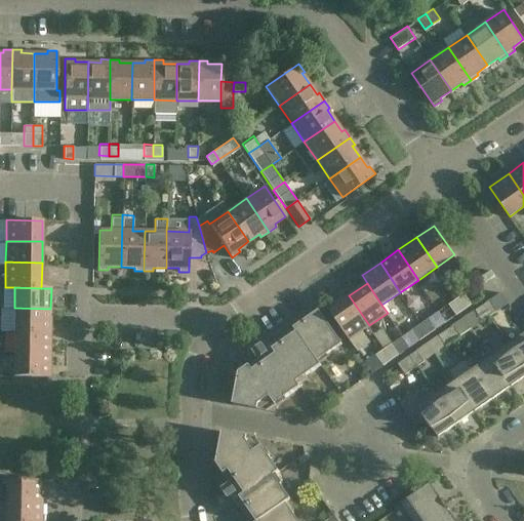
[(465,292),(457,297),(465,309),(472,304),(465,292)]
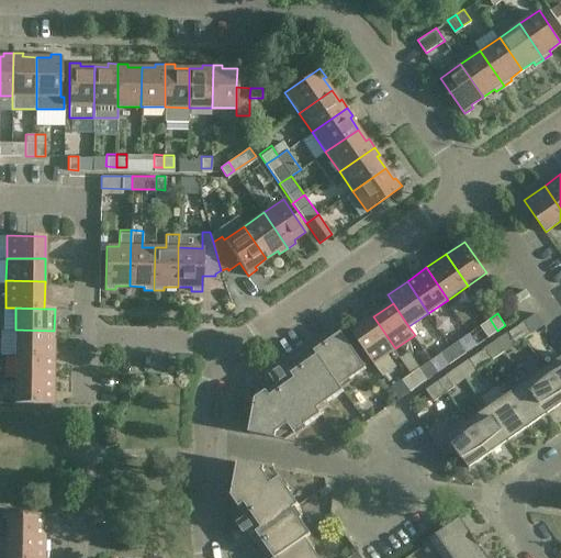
[(395,348),(373,316),(352,332),(374,364),(395,348)]
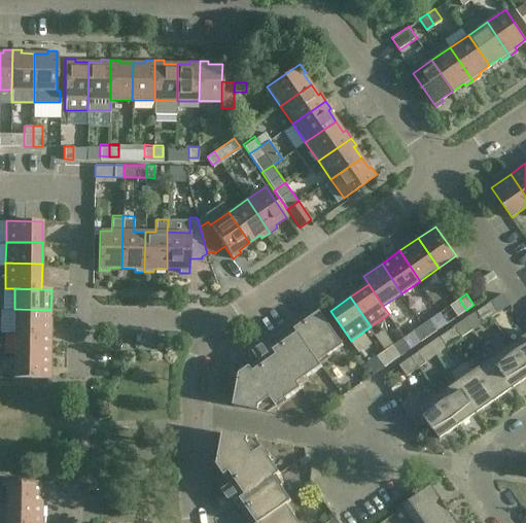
[(466,310),(459,299),(451,305),(458,315),(466,310)]
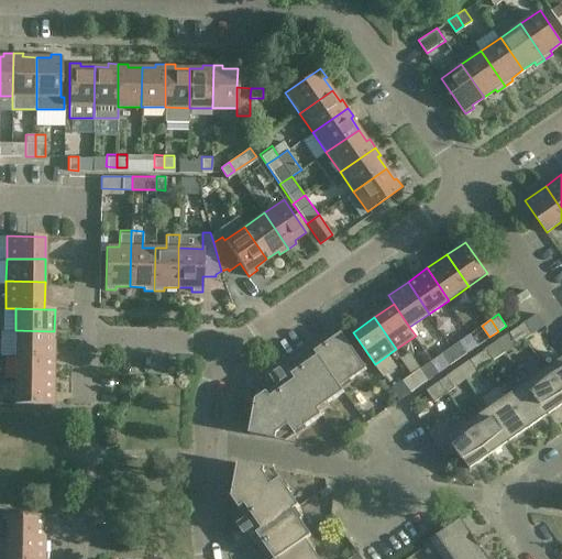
[(520,326),(528,337),(533,333),(525,322),(520,326)]
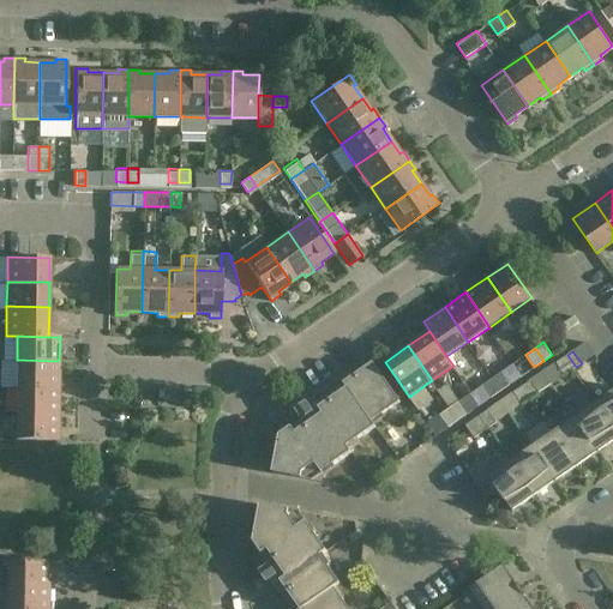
[(576,367),(568,355),(557,362),(565,375),(576,367)]
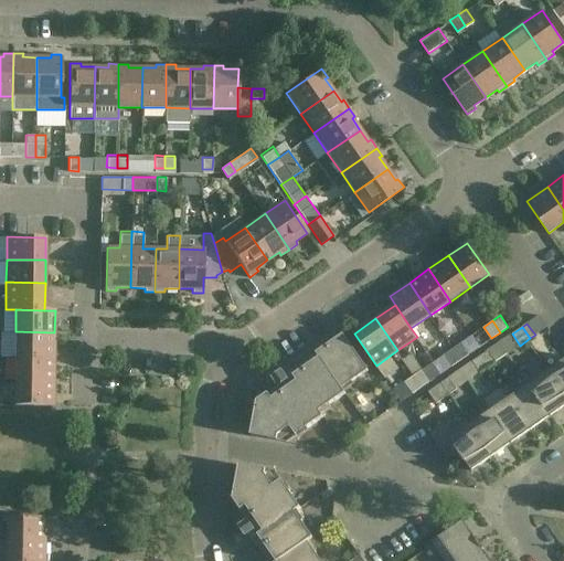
[(16,331),(16,352),(54,353),(54,332),(16,331)]
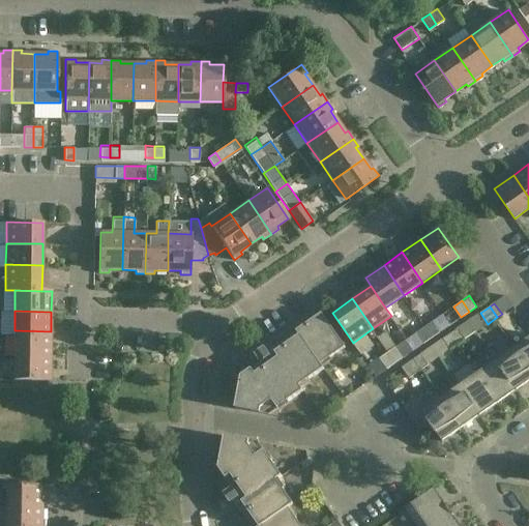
[(241,376),(235,408),(269,414),(303,390),(300,385),(324,369),(321,363),(346,346),(322,313),(296,330),(300,335),(275,352),(278,357),(256,374),(252,369),(241,376)]
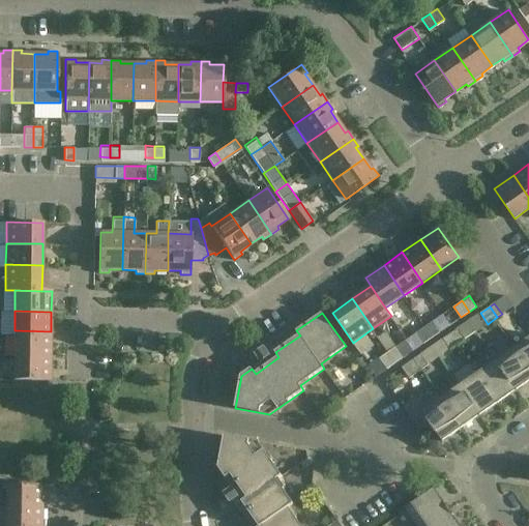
[(425,326),(433,337),(440,331),(433,321),(425,326)]
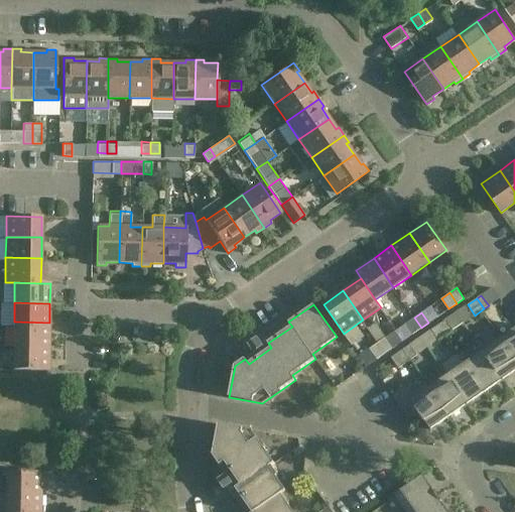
[(421,328),(414,317),(405,324),(412,334),(421,328)]
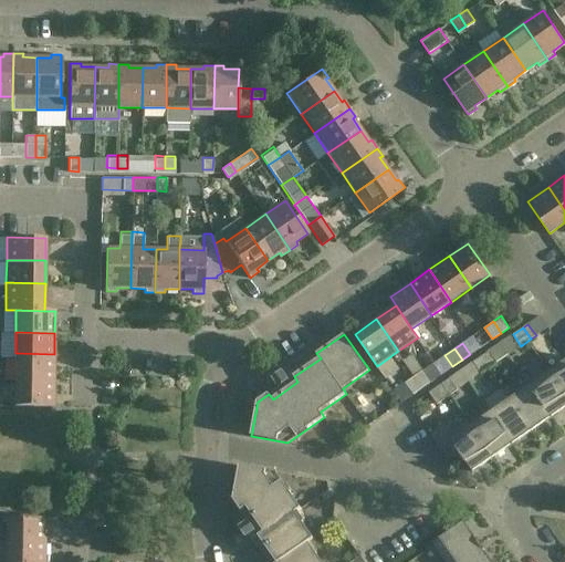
[(482,355),(489,366),(495,362),(489,351),(482,355)]
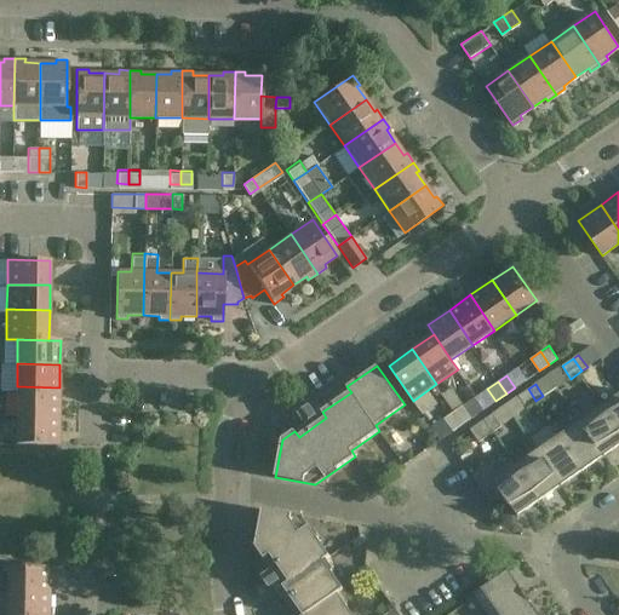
[(17,386),(16,414),(59,415),(59,388),(17,386)]
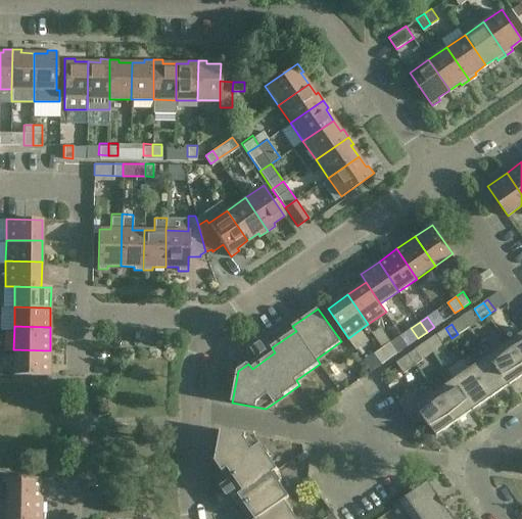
[(452,338),(445,328),(437,334),(444,343),(452,338)]
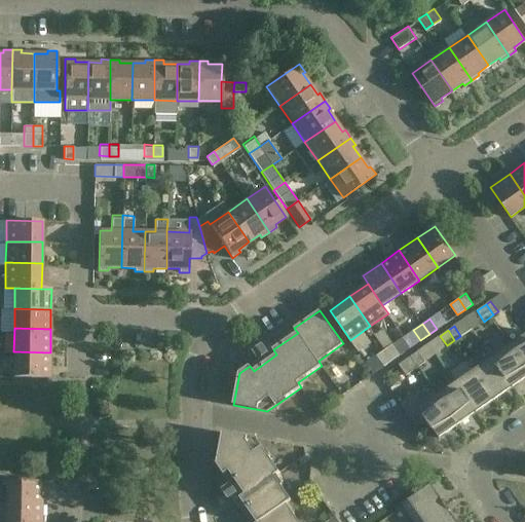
[(524,332),(512,342),(524,361),(524,332)]
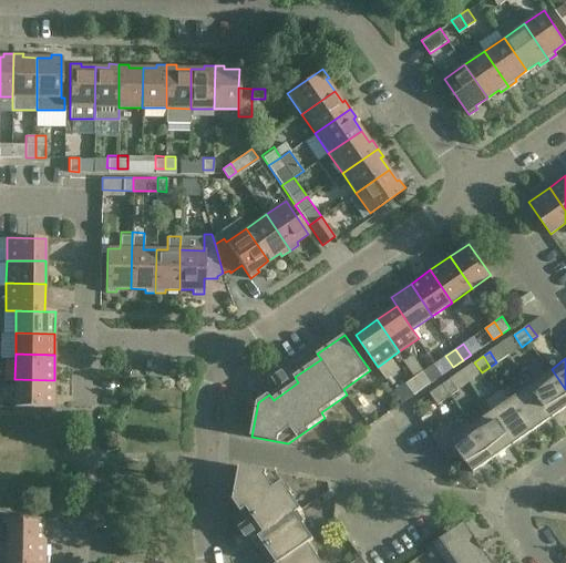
[(565,408),(565,389),(552,369),(531,384),(554,417),(565,408)]
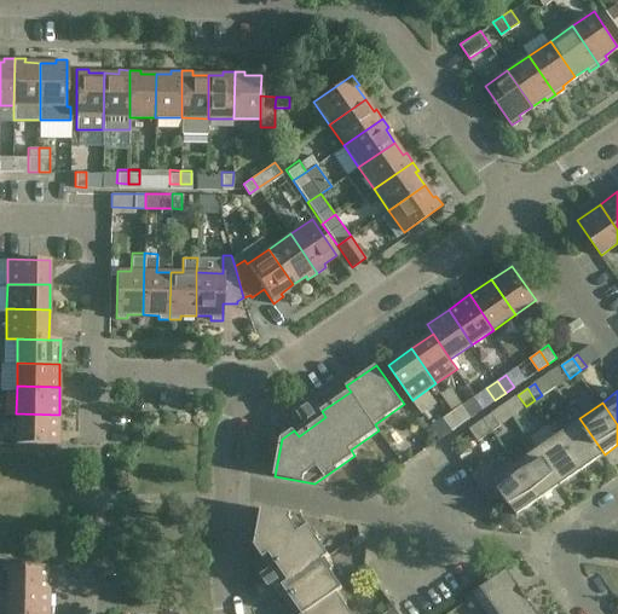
[(462,404),(454,410),(462,423),(471,417),(462,404)]
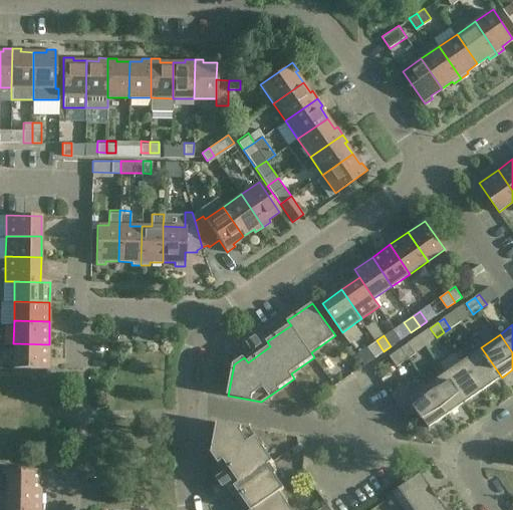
[(257,336),(248,342),(254,351),(264,345),(257,336)]
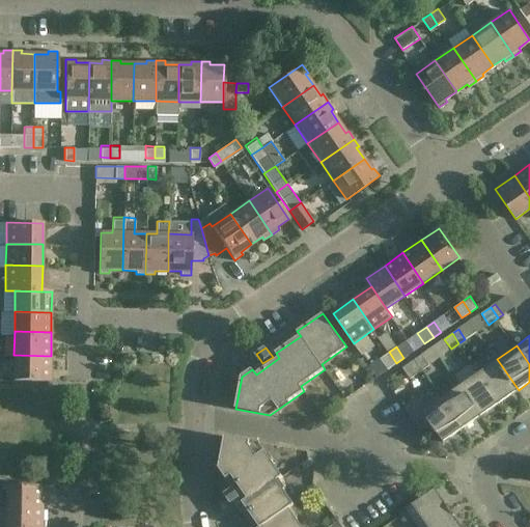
[(396,363),(389,352),(381,358),(388,368),(396,363)]
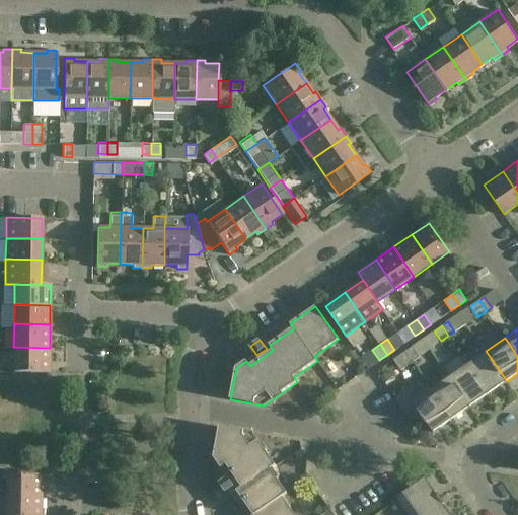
[(50,348),(13,347),(13,372),(49,372),(50,348)]
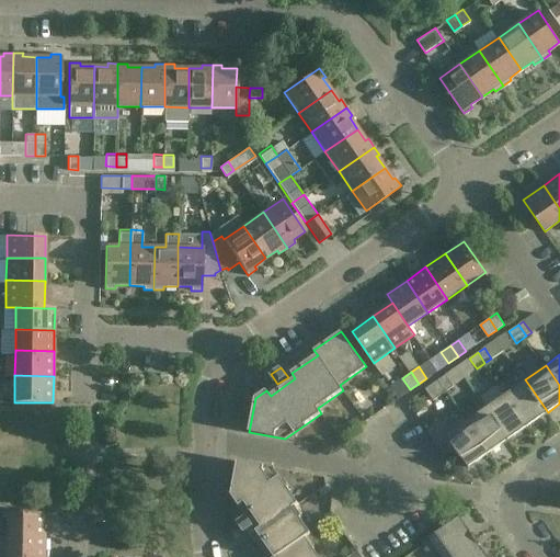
[(440,379),(446,389),(452,385),(444,375),(440,379)]
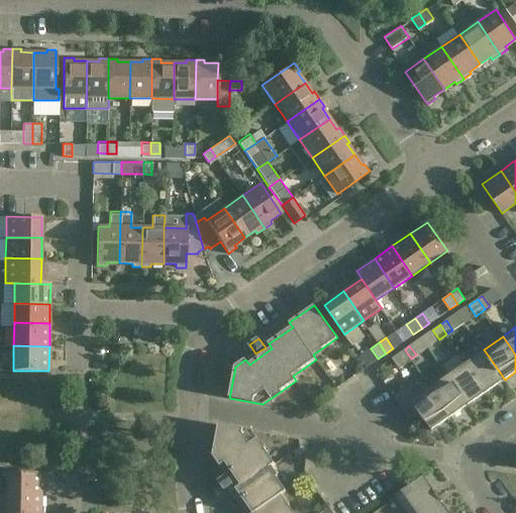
[(411,358),(405,349),(393,357),(399,367),(411,358)]
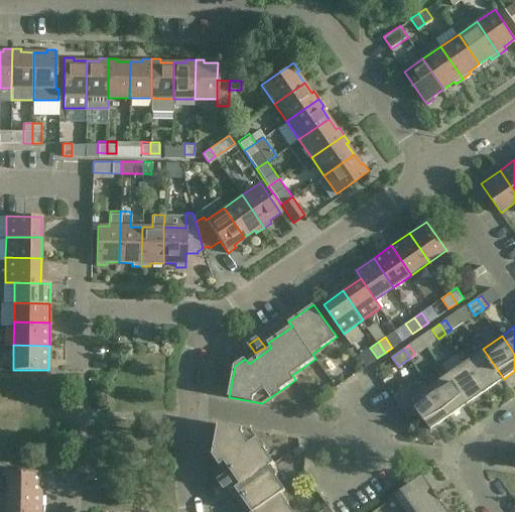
[(483,349),(465,362),(486,392),(504,379),(483,349)]
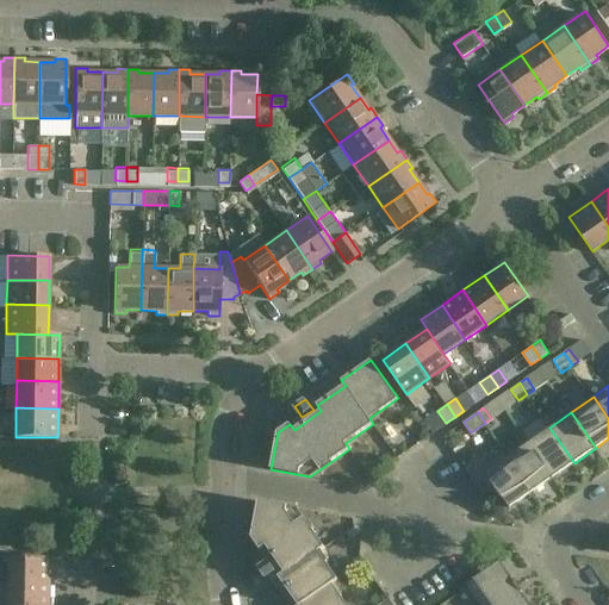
[(575,463),(550,428),(529,441),(554,476),(575,463)]
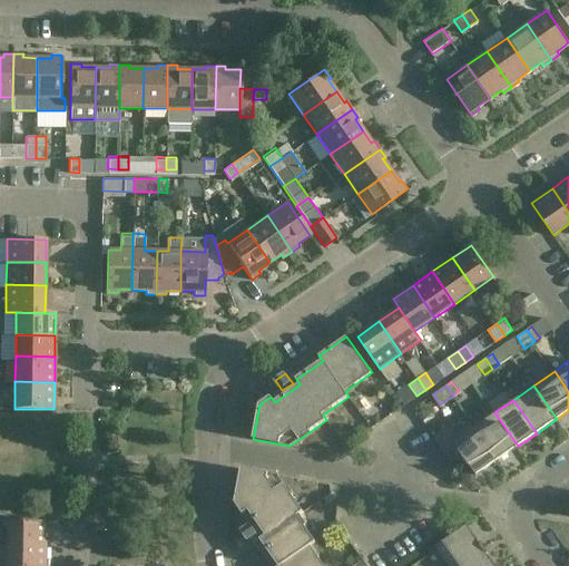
[(518,446),(494,412),(474,427),(498,460),(518,446)]
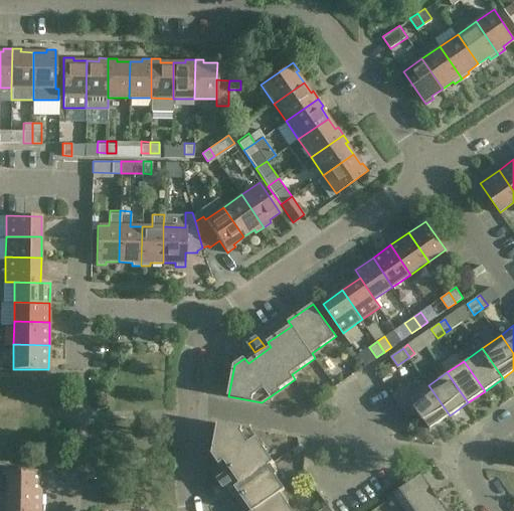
[(450,415),(429,385),(425,381),(412,390),(406,382),(391,393),(408,418),(418,411),(431,429),(450,415)]
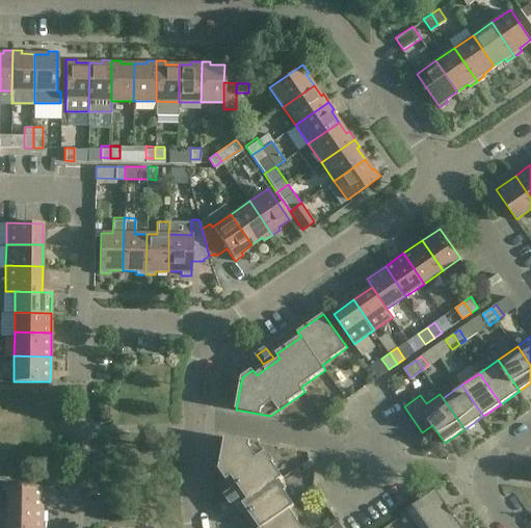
[(226,437),(219,469),(227,480),(232,476),(248,500),(243,503),(260,527),(302,527),(290,509),(295,505),(279,481),(284,477),(260,443),(226,437)]
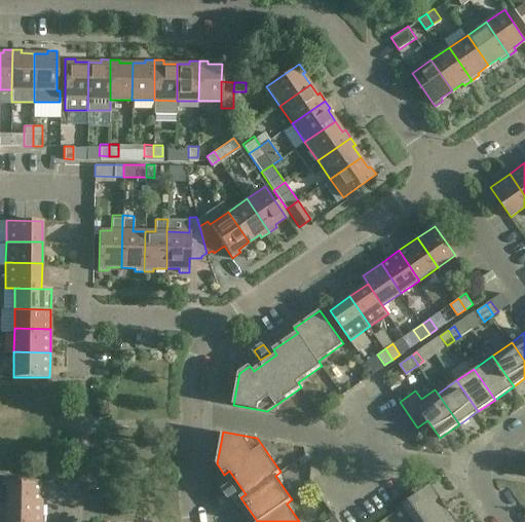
[(6,480),(5,499),(41,499),(42,480),(6,480)]
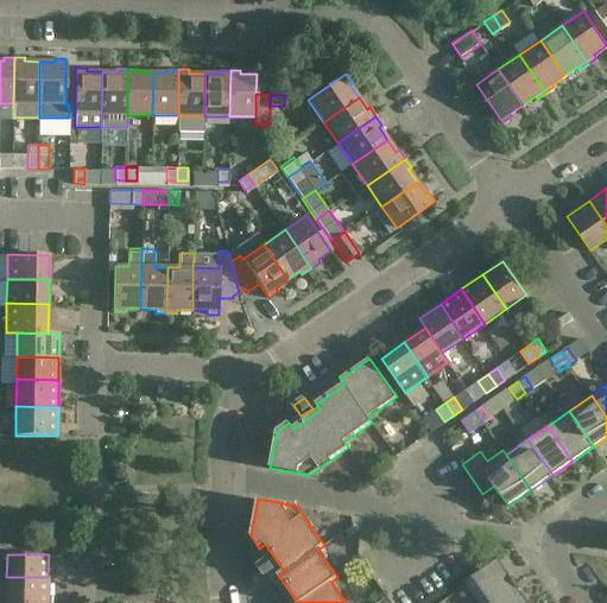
[(267,558),(257,565),(265,577),(276,570),(267,558)]
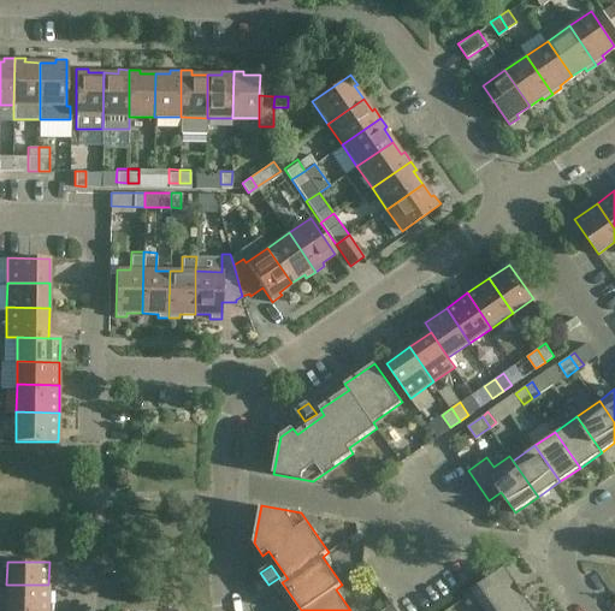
[(486,610),(488,610),(521,589),(504,567),(466,593),(473,603),(478,599),(486,610)]
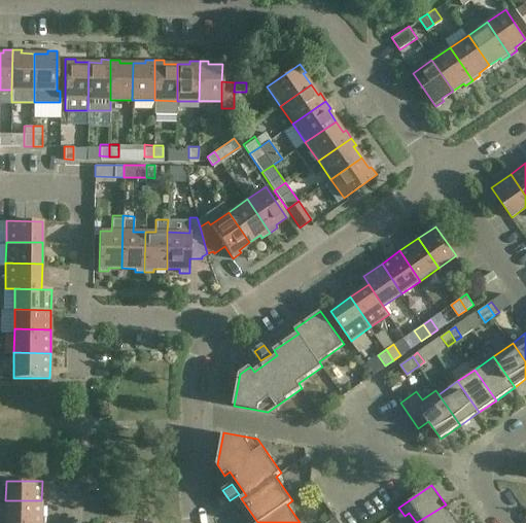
[(41,522),(41,500),(5,500),(0,499),(0,522),(41,522)]
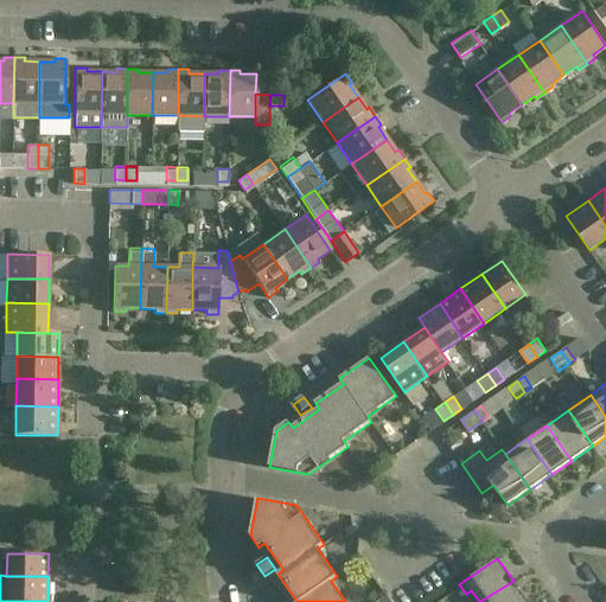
[(525,601),(528,601),(514,581),(480,601),(525,601)]
